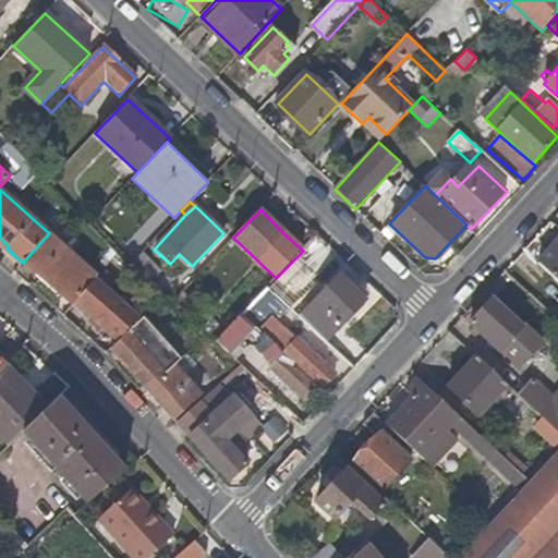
[(97,277),(48,234),(25,259),(74,303),(75,302),(94,280),(97,277)]
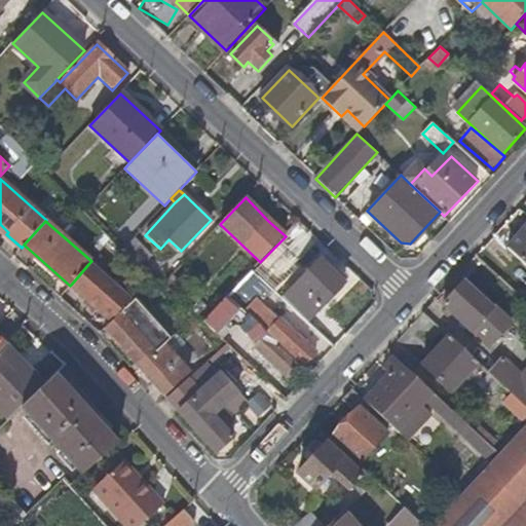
[(525,265),(525,228),(508,249),(525,265)]
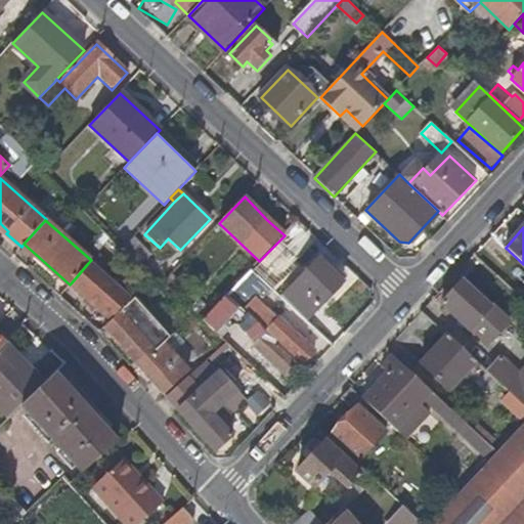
[(149,255),(133,237),(120,251),(136,268),(149,255)]
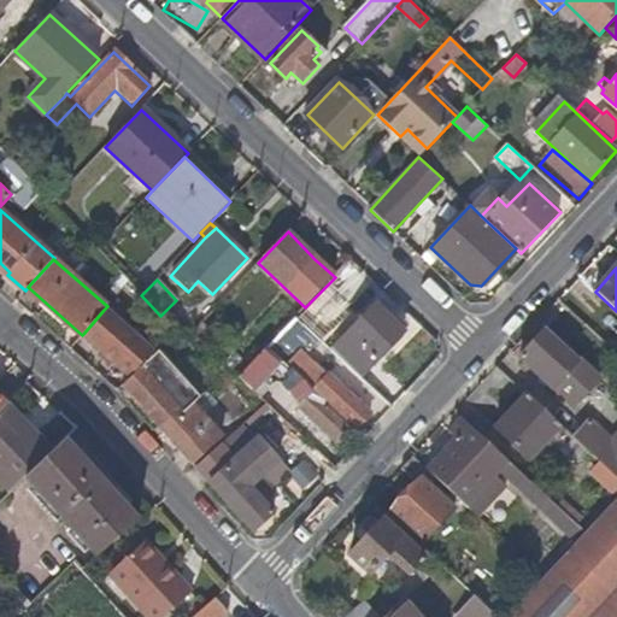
[(403,334),(375,306),(329,351),(358,377),(403,334)]
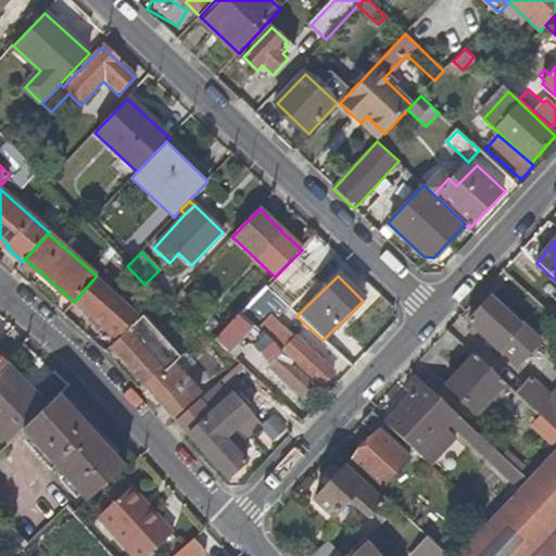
[(124,306),(93,279),(75,301),(118,339),(128,330),(143,316),(135,307),(124,319),(117,314),(124,306)]
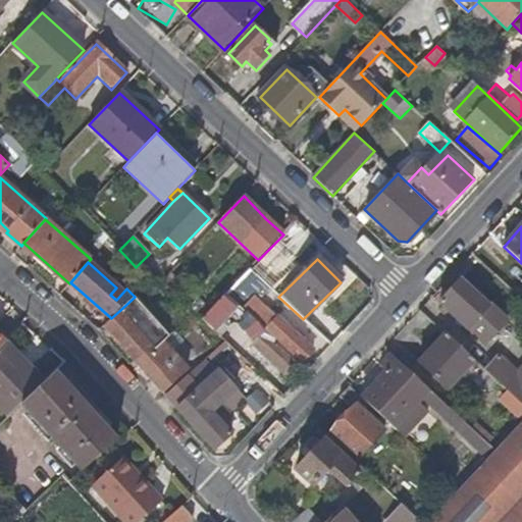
[(260,297),(268,288),(249,270),(210,309),(202,318),(213,328),(220,320),(226,325),(232,318),(253,345),(288,377),(312,350),(263,304),(250,318),(237,306),(253,290),(260,297)]
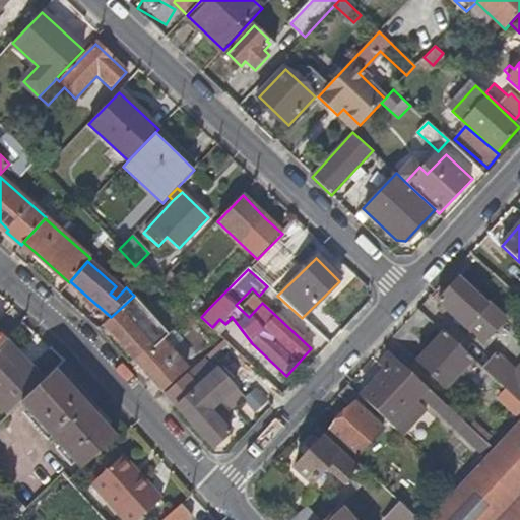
[(209,308),(170,271),(161,280),(195,311),(201,317),(209,308)]
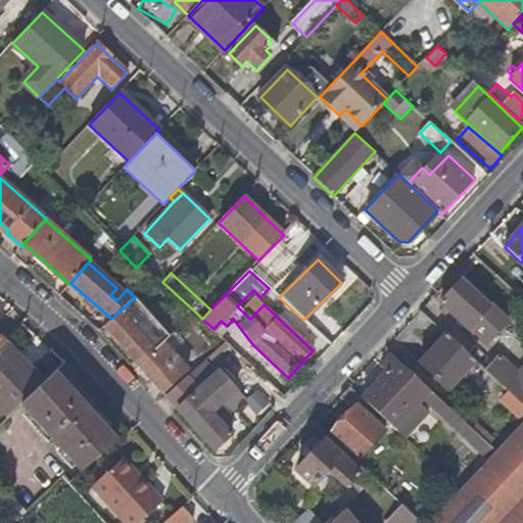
[(489,325),(500,314),(463,279),(440,303),(489,348),(502,336),(489,325)]
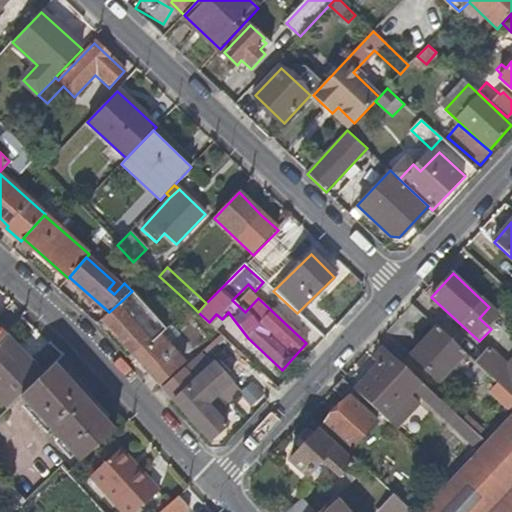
[(125,313),(118,304),(109,312),(101,320),(108,328),(132,354),(136,359),(159,384),(184,362),(161,337),(153,344),(149,340),(153,336),(143,325),(139,328),(125,313)]
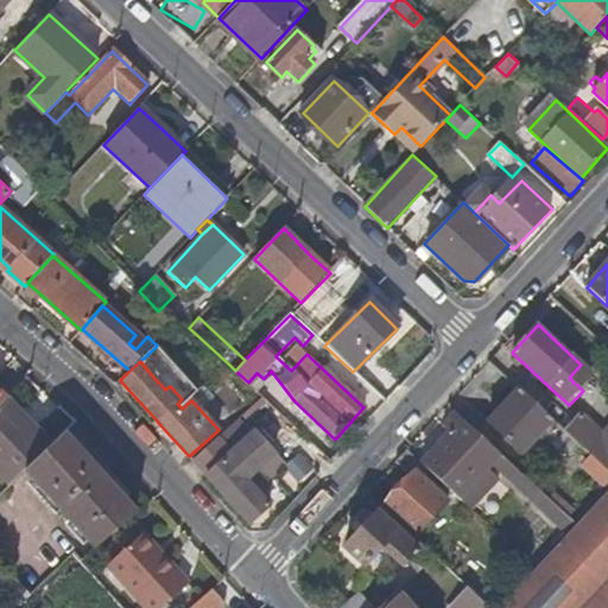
[(562,450),(572,438),(567,432),(519,388),(488,423),(523,454),(537,437),(543,442),(546,436),(562,450)]
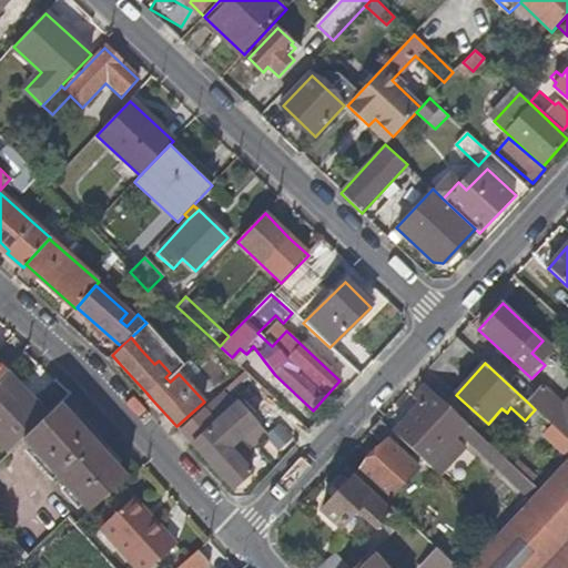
[(226,382),(229,385),(245,369),(242,367),(226,382)]
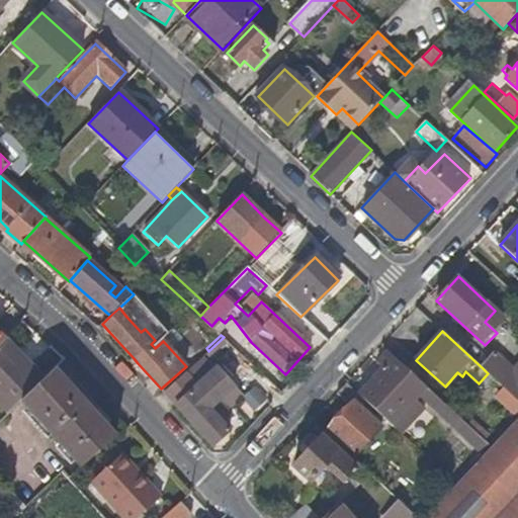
[(214,357),(230,343),(224,337),(208,351),(214,357)]
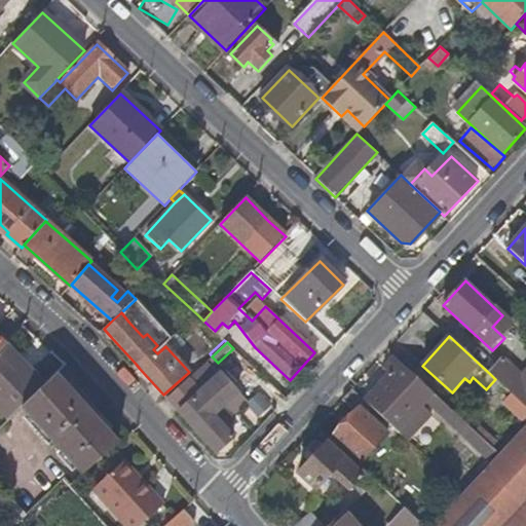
[(0,349),(0,409),(10,419),(23,407),(44,387),(3,346),(0,349)]
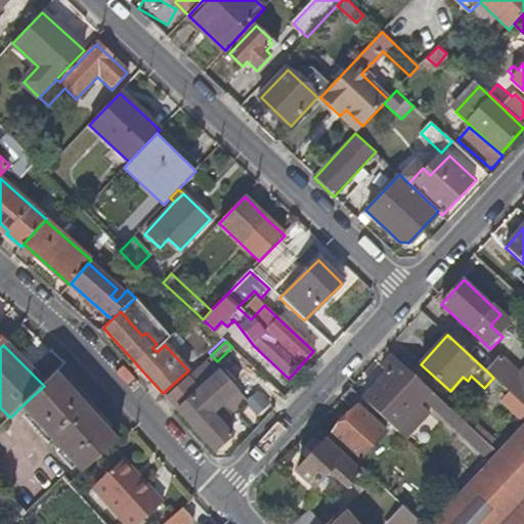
[(431,403),(438,396),(392,354),(381,366),(389,374),(364,399),(406,439),(431,412),(421,402),(425,397),(431,403)]
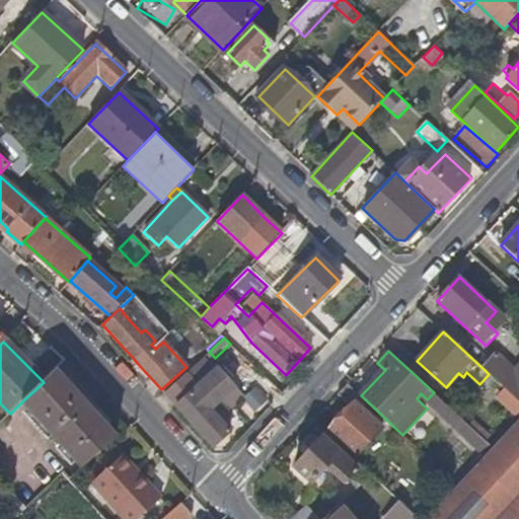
[(500,351),(484,369),(489,374),(518,401),(518,368),(518,369),(500,351)]
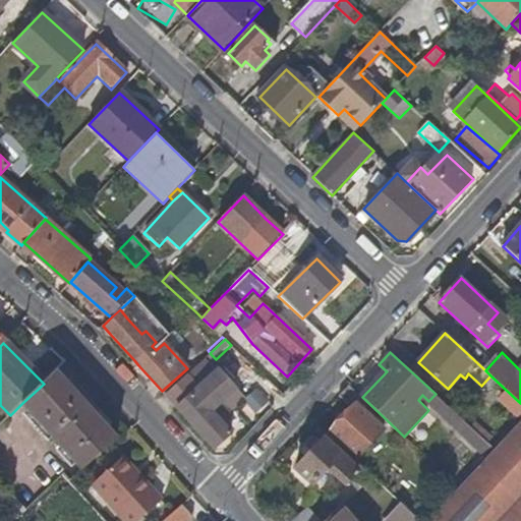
[(216,371),(205,358),(164,394),(214,450),(235,430),(227,421),(235,415),(223,402),(236,390),(218,369),(216,371)]
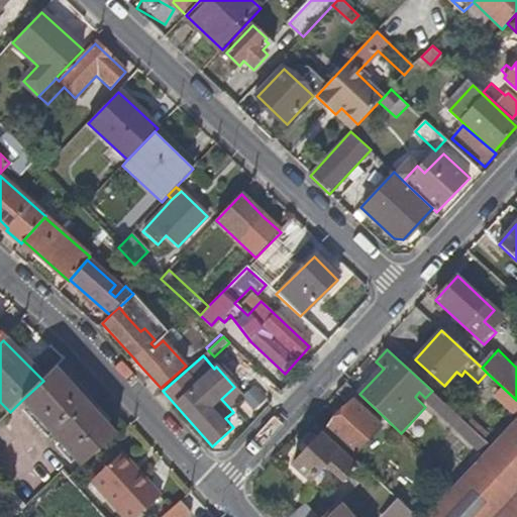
[(22,400),(82,467),(117,436),(56,369),(43,381),(22,400)]
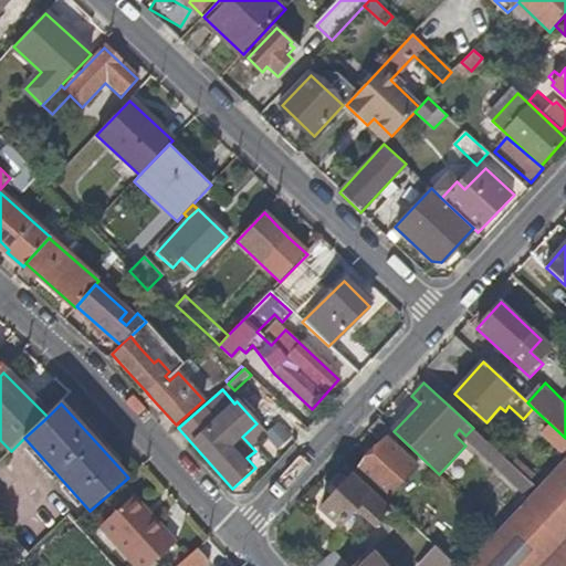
[(388,439),(394,431),(379,418),(368,429),(384,443),(357,471),(388,499),(418,467),(388,439)]
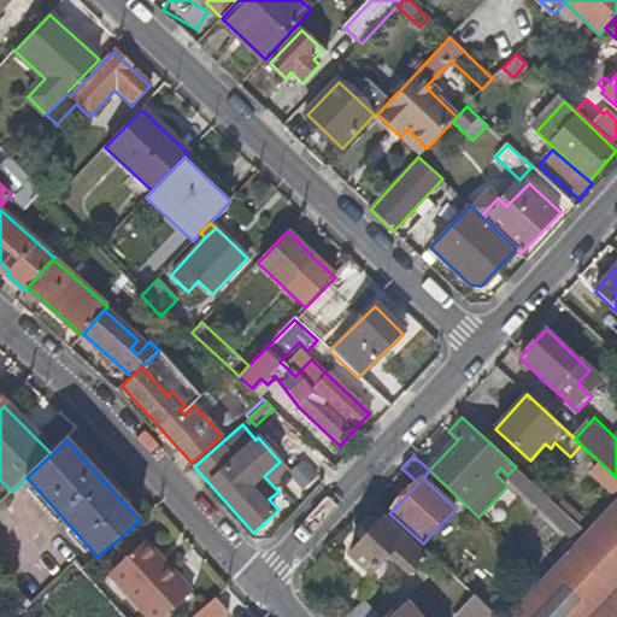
[(522,492),(532,481),(516,466),(507,475),(506,477),(522,492)]
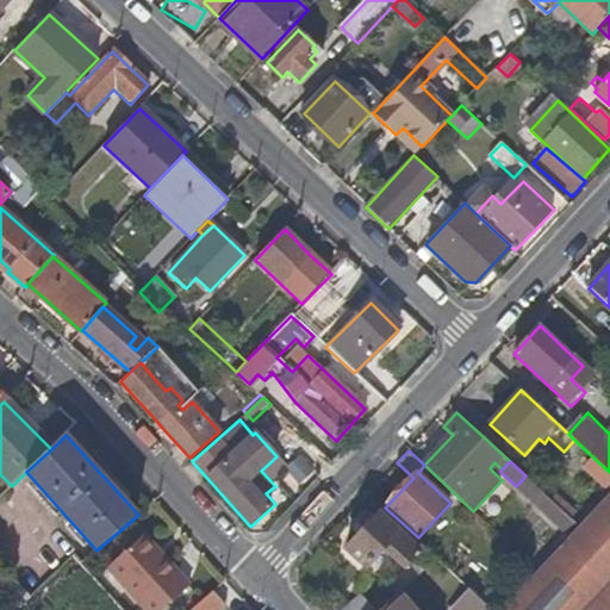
[(516,486),(570,534),(578,524),(526,475),(516,486)]
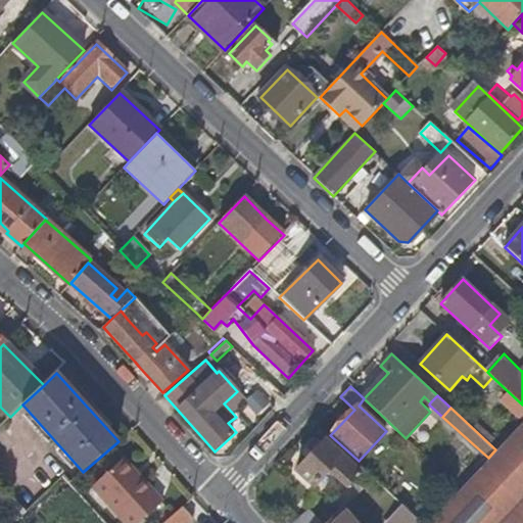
[(522,522),(522,422),(482,467),(481,466),(478,468),(460,488),(427,522),(522,522)]
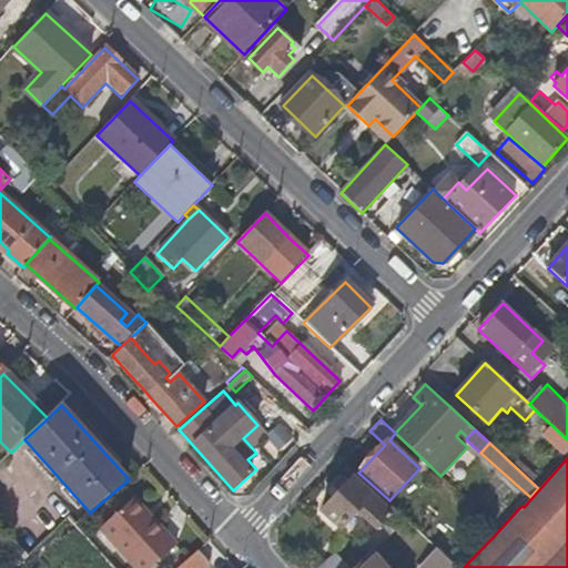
[(393,508),(357,475),(322,513),(340,529),(356,511),(374,529),(393,508)]
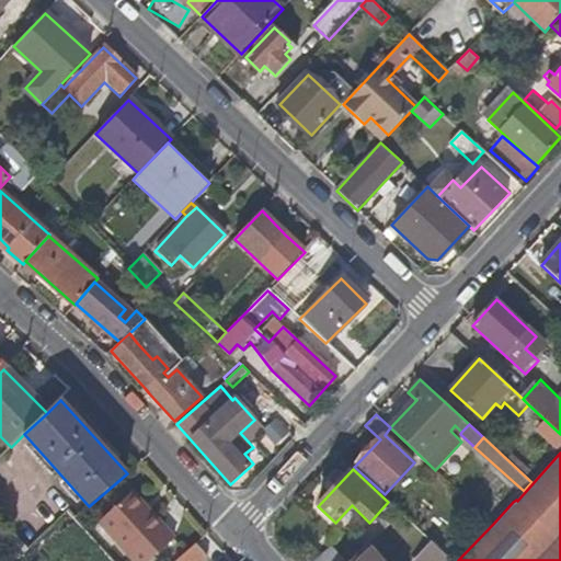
[(134,492),(102,521),(138,560),(149,560),(175,538),(134,492)]
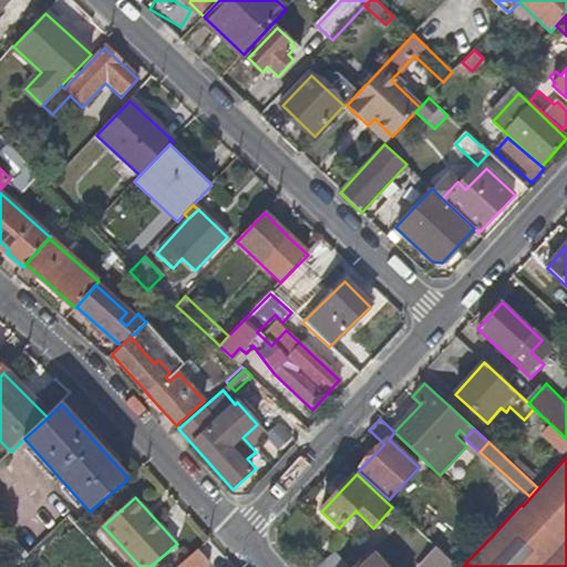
[(375,534),(382,540),(405,519),(397,512),(375,534)]
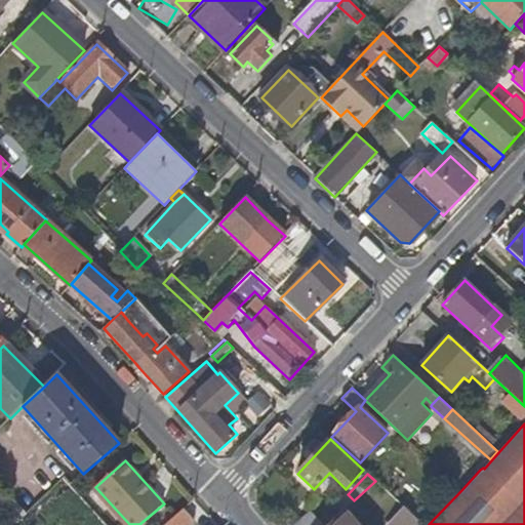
[(354,500),(348,494),(338,505),(344,510),(354,500)]
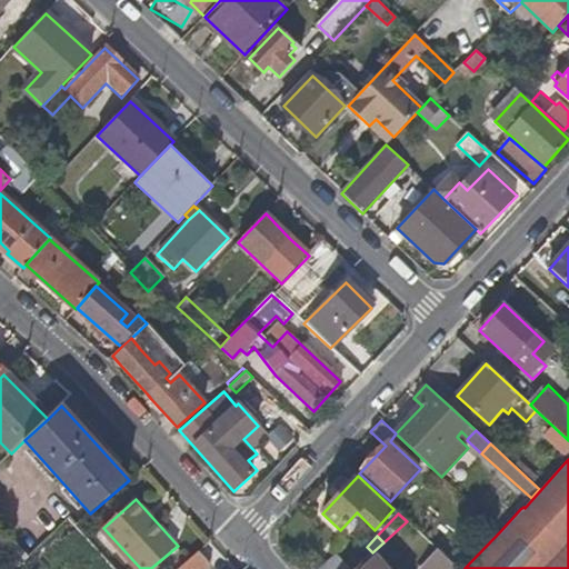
[(211,541),(196,555),(207,567),(222,553),(211,541)]
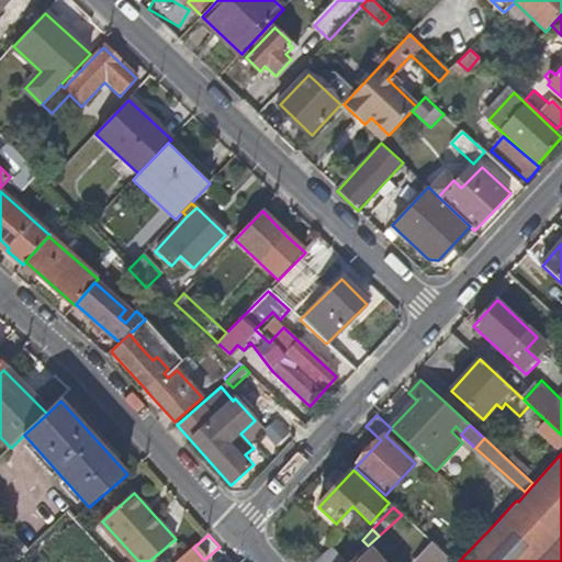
[(394,561),(377,542),(356,561),(394,561)]
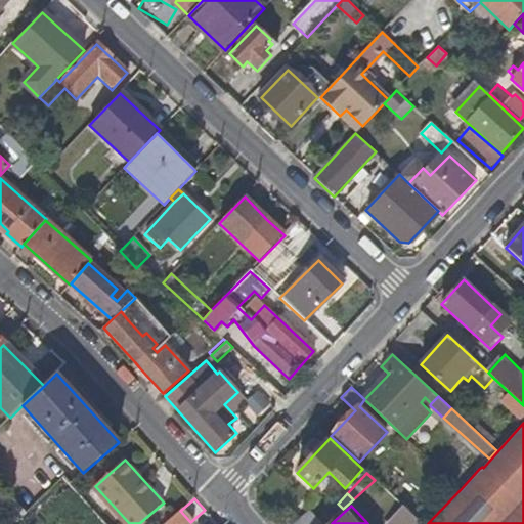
[(388,523),(422,523),(404,508),(388,523)]
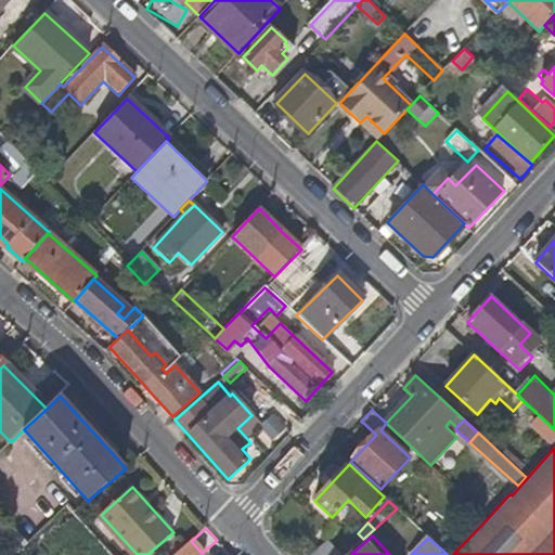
[(202,553),(191,541),(175,554),(201,554),(202,554),(202,553)]
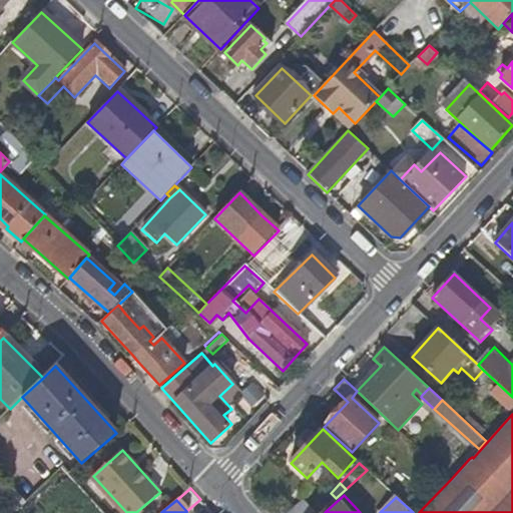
[(293,512),(315,512),(306,502),(293,512)]
